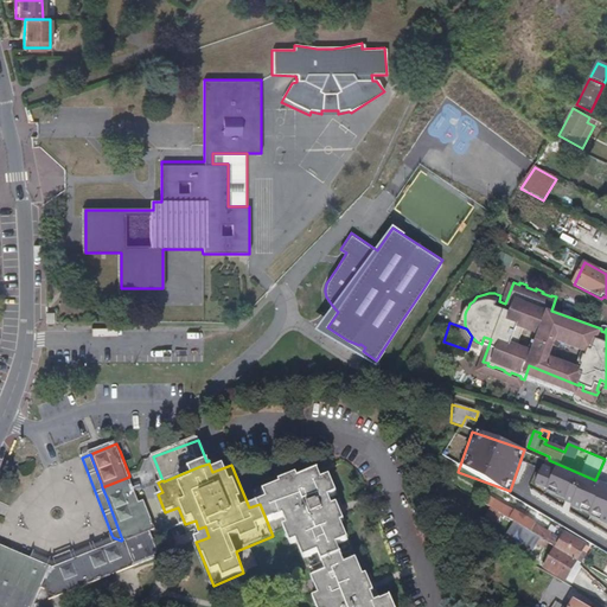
[(606,525),(606,484),(560,465),(556,472),(545,466),(535,486),(572,505),(570,509),(606,525)]
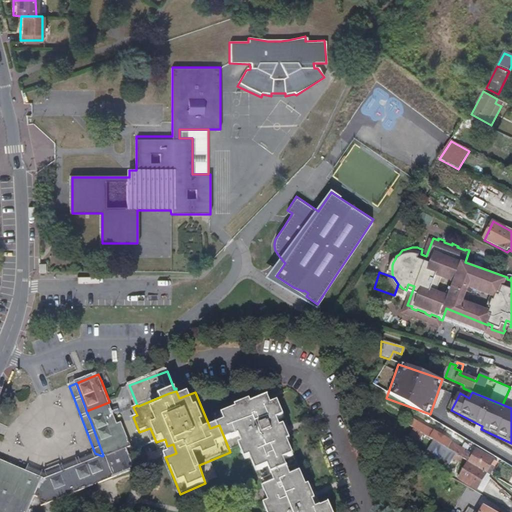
[(282,439),(279,430),(282,429),(278,421),(284,418),(278,402),(273,405),(270,398),(253,405),(253,403),(238,409),(236,404),(214,413),(219,425),(230,452),(241,447),(247,460),(252,458),(261,480),(299,464),(290,443),(288,444),(285,438),(282,439)]
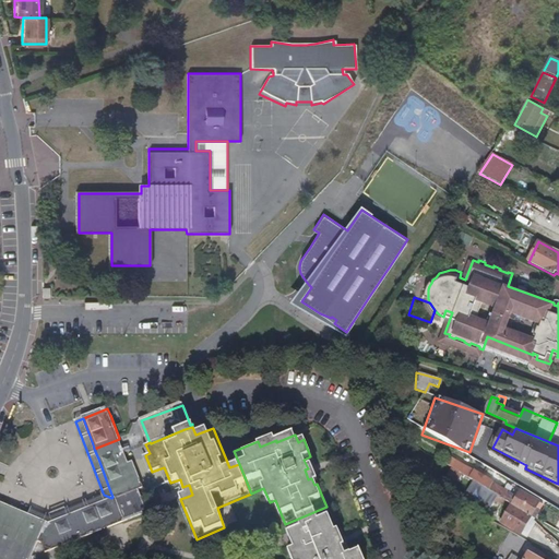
[(122,449),(122,448),(120,443),(119,439),(94,449),(98,459),(122,449)]
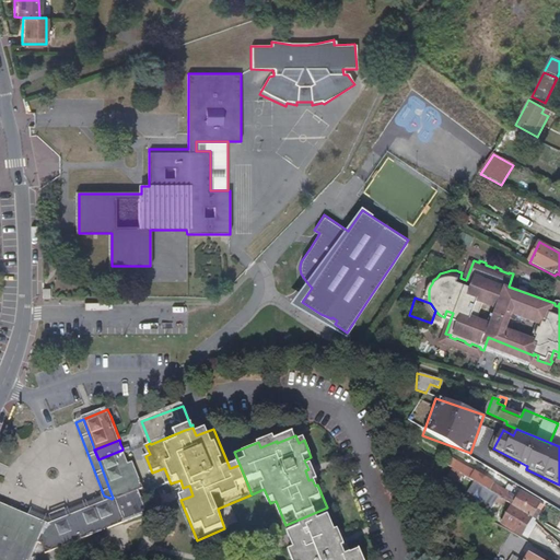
[(143,490),(136,469),(133,464),(129,466),(123,450),(98,459),(111,492),(120,489),(124,498),(140,491),(143,490)]
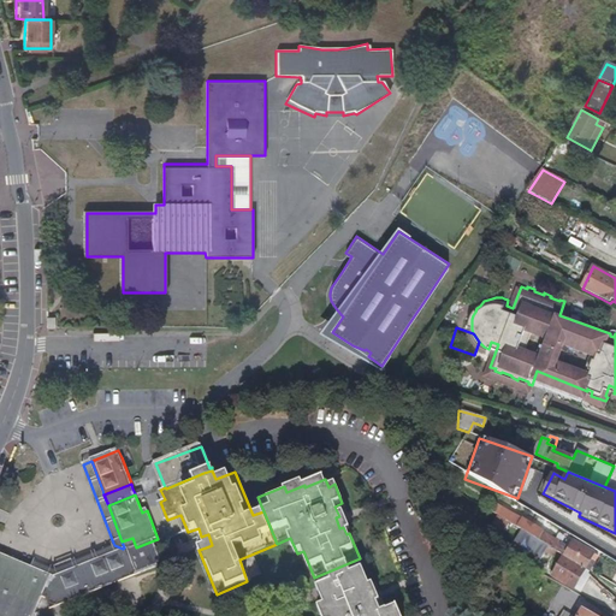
[(492,503),(487,510),(498,517),(511,525),(517,514),(510,510),(511,508),(497,499),(495,504),(492,503)]
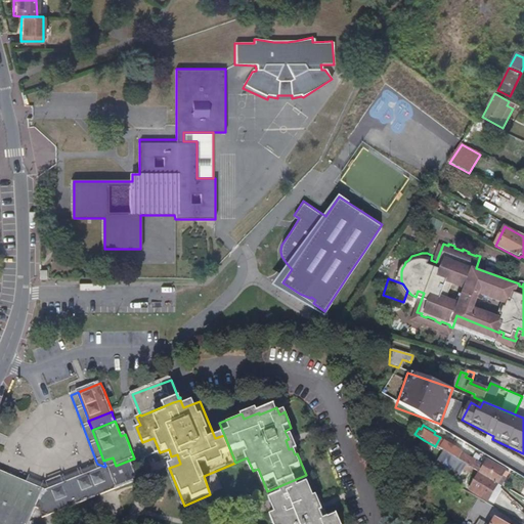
[(298,452),(292,437),(289,439),(286,440),(289,449),(292,448),(295,454),(297,453),(298,452)]
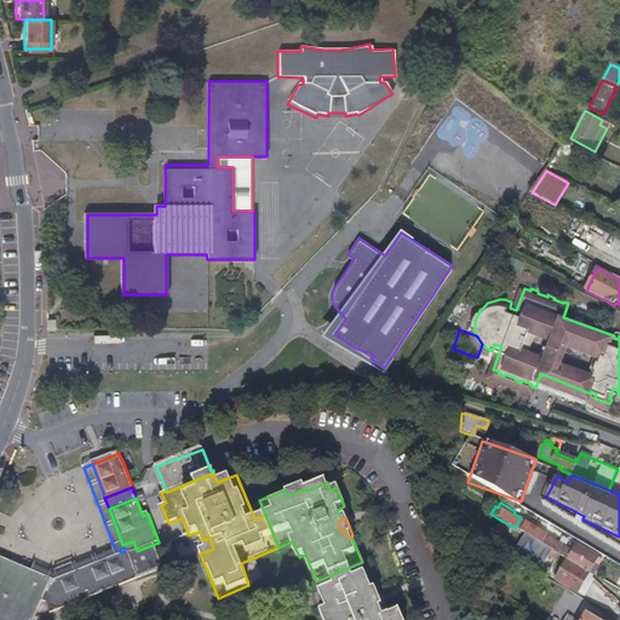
[(563,556),(566,557),(569,549),(533,528),(528,537),(563,556)]
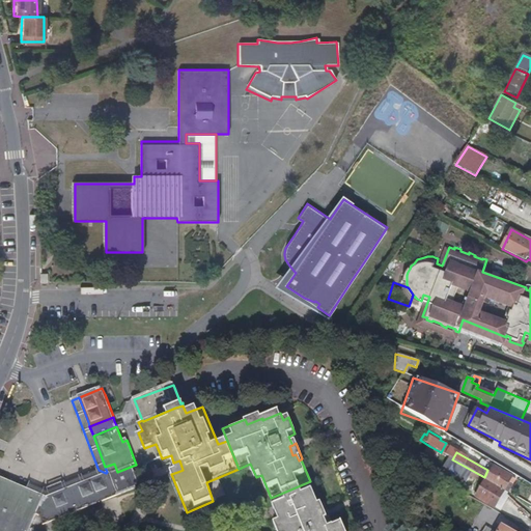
[(452,459),(451,458),(444,471),(456,478),(454,480),(468,488),(472,481),(469,479),(470,476),(479,481),(482,476),(452,459)]
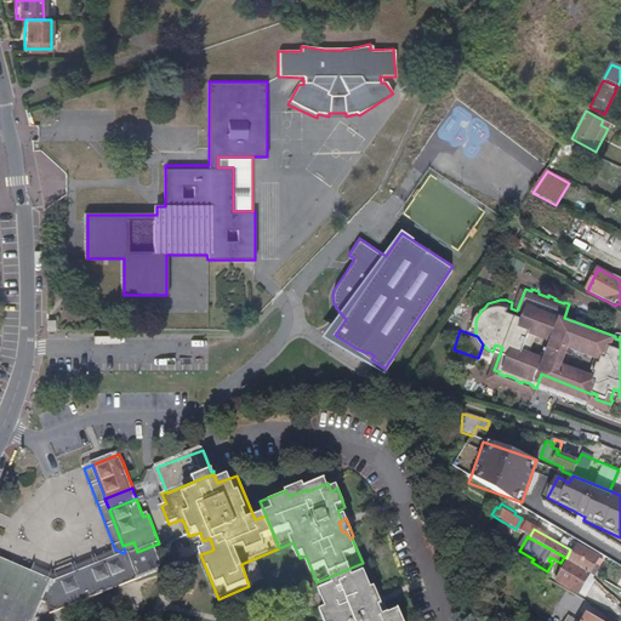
[(214,550),(210,539),(203,541),(208,552),(214,550)]
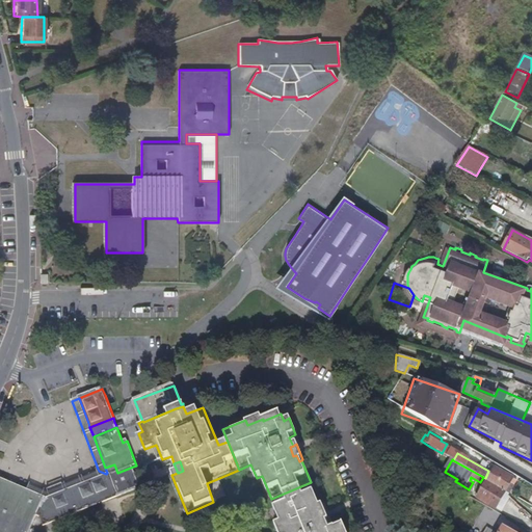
[(121,484),(126,475),(134,471),(133,467),(117,473),(114,464),(105,468),(107,473),(108,475),(102,478),(106,485),(112,482),(121,500),(126,497),(121,484)]
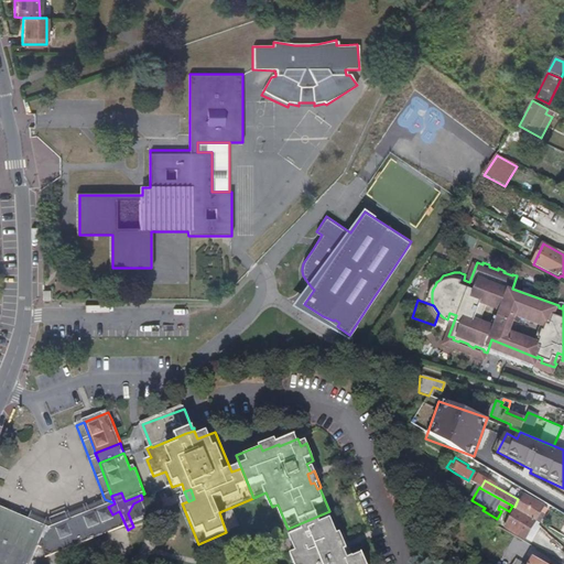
[(537,520),(541,511),(543,507),(524,496),(518,509),(537,520)]
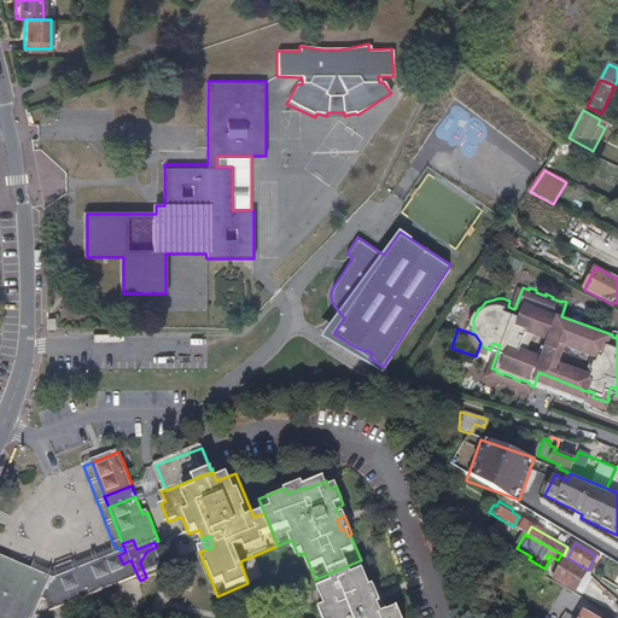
[(52,581),(99,563),(118,555),(126,552),(124,549),(123,551),(115,547),(68,565),(53,571),(52,581)]
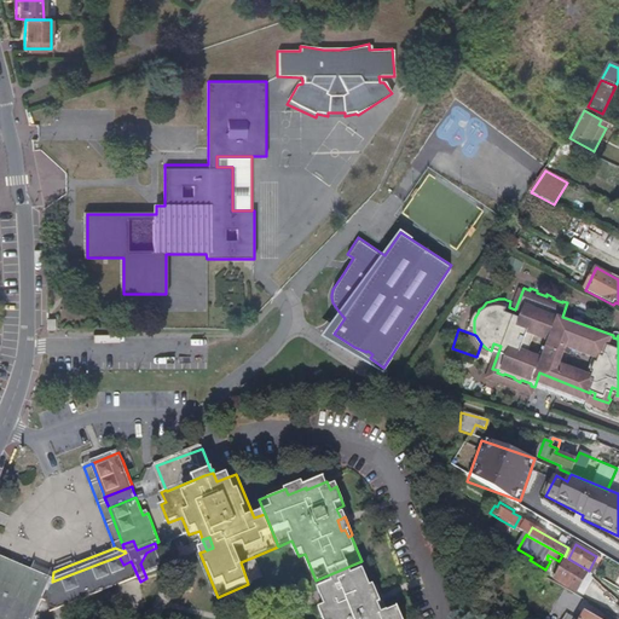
[(156,573),(161,560),(156,548),(146,553),(140,563),(146,578),(149,577),(156,573)]
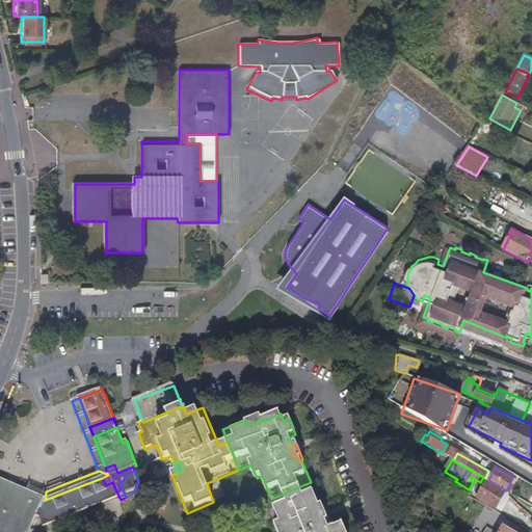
[(457,479),(445,472),(444,475),(455,481),(457,479)]
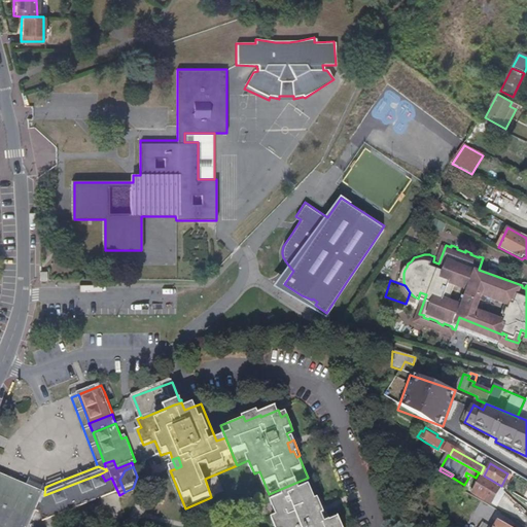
[(86,507),(113,497),(119,495),(111,478),(105,481),(101,473),(84,480),(44,495),(28,487),(6,477),(0,473),(0,526),(30,526),(34,520),(37,512),(39,516),(42,524),(46,525),(46,524),(86,507)]
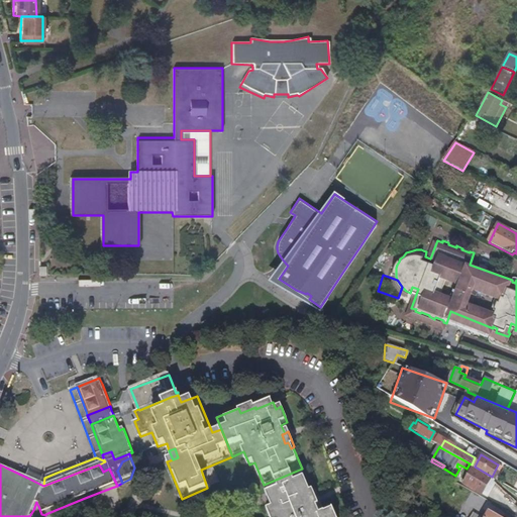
[(464,484),(482,493),(492,477),(475,467),(464,484)]
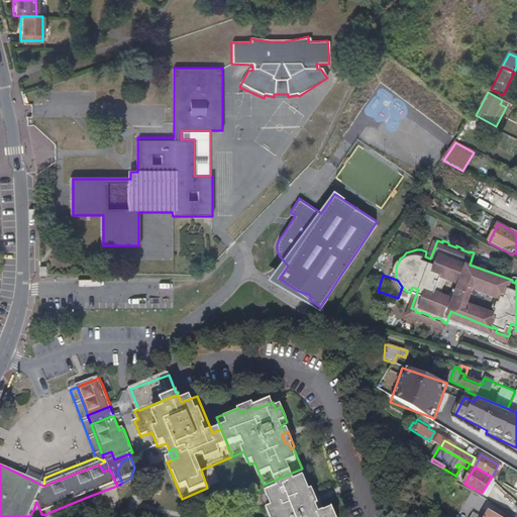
[(338,516),(334,508),(333,508),(325,511),(321,504),(319,504),(312,507),(308,499),(311,497),(308,492),(311,490),(302,469),(264,485),(273,507),(268,509),(271,516),(338,516)]
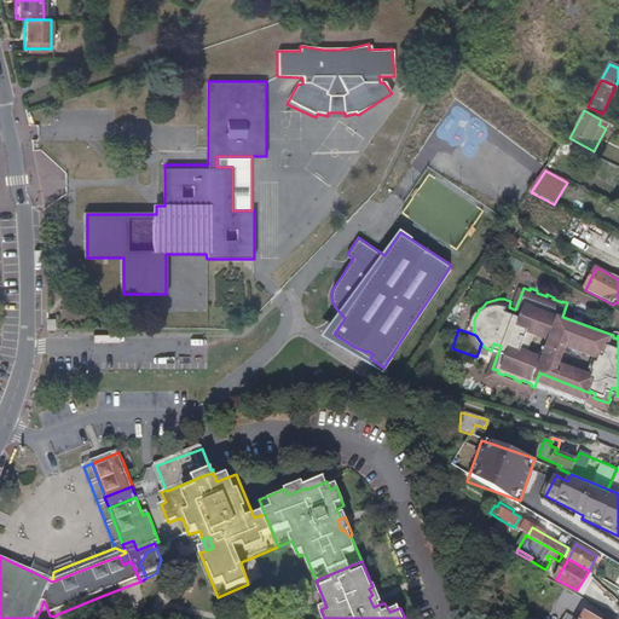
[(53,572),(36,563),(33,572),(52,582),(53,572)]
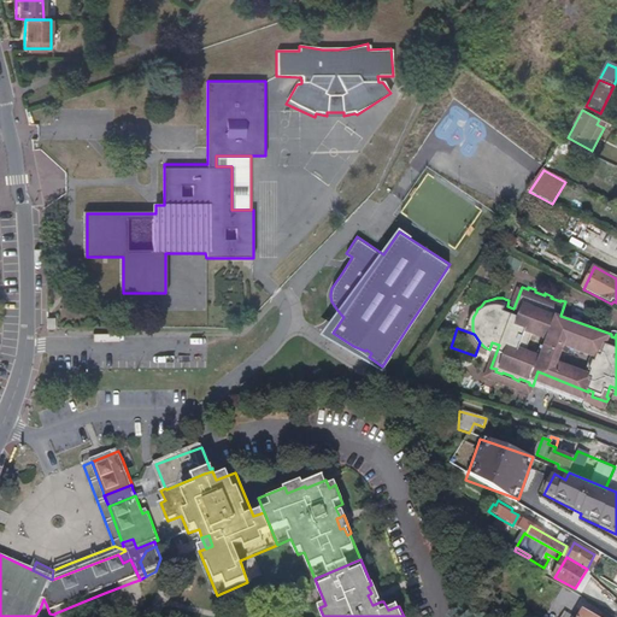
[(587,573),(588,570),(587,569),(575,588),(576,589),(587,573)]
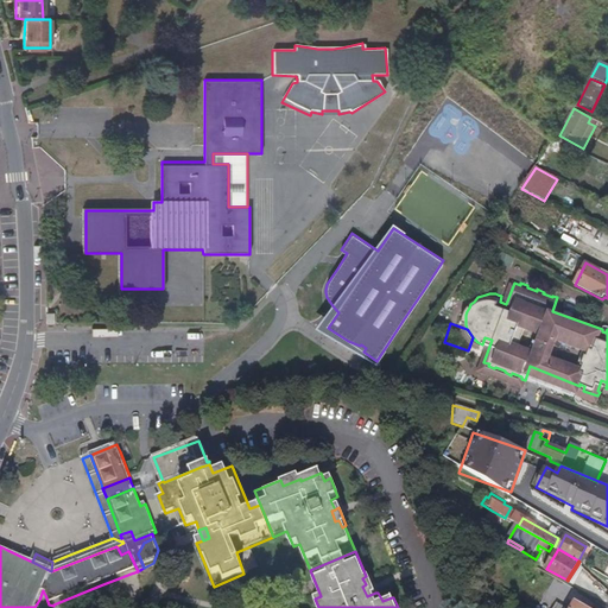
[(375,593),(368,577),(368,576),(366,576),(362,578),(366,584),(362,587),(367,596),(375,593)]
